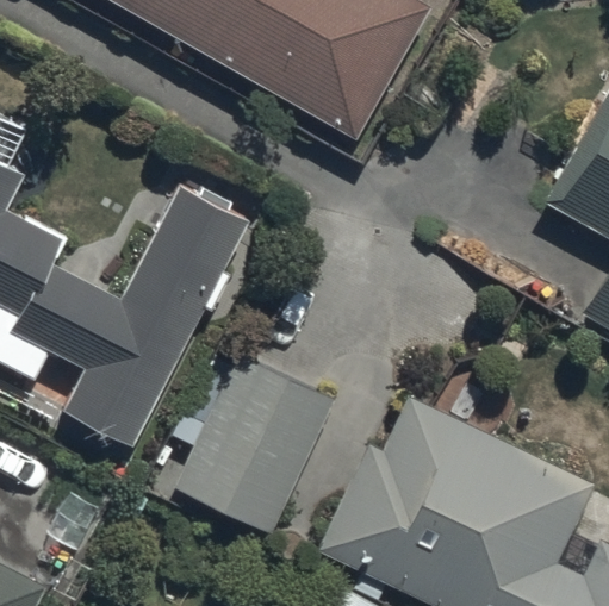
[(107,0),(353,139),(428,7),(415,0),(107,0)]
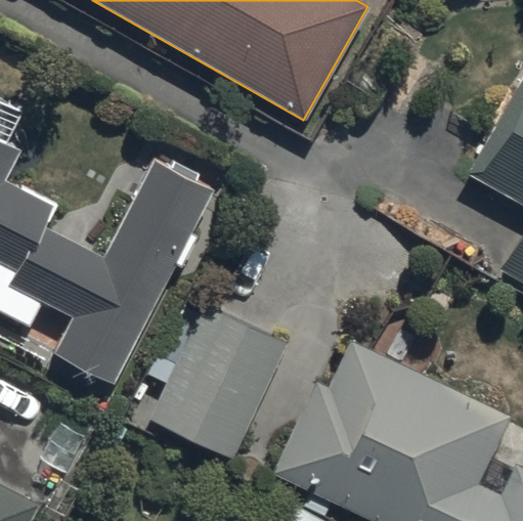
[(522,85),(470,175),(522,206),(522,227),(498,268),(522,281),(522,85)]
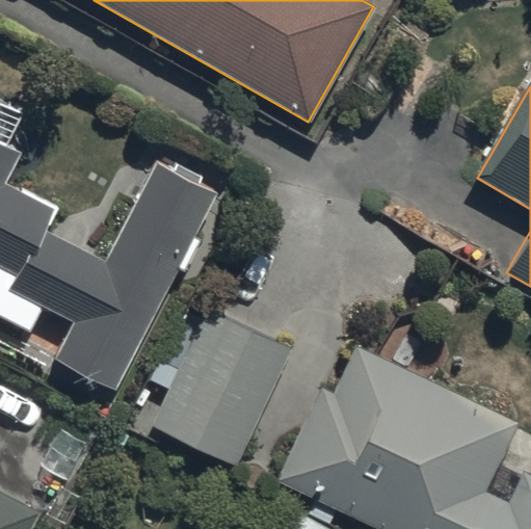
[(215,194),(154,163),(105,262),(47,233),(57,210),(5,184),(22,152),(8,146),(24,112),(0,100),(0,315),(28,329),(41,306),(71,320),(51,361),(115,392),(177,269),(185,273),(202,240),(193,236),(215,194)]
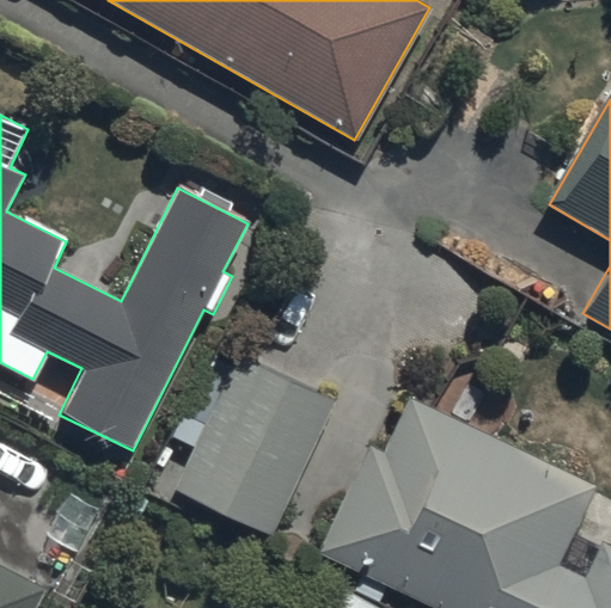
[(333,404),(237,358),(230,370),(209,360),(172,437),(189,446),(167,489),(269,536),(333,404)]
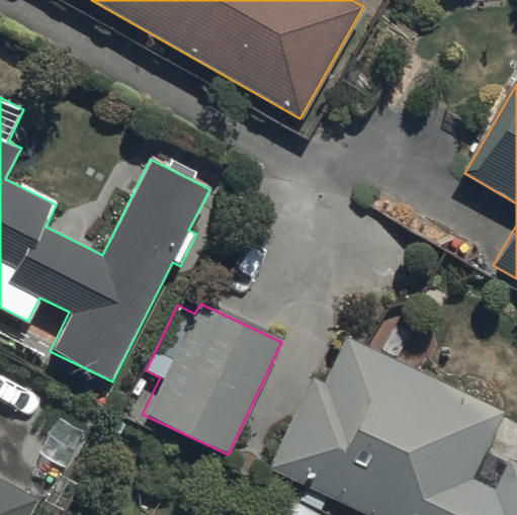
[(270,467),(368,514),(516,514),(516,463),(511,461),(498,489),(474,478),(503,414),(344,339),(323,384),(311,379),(270,467)]
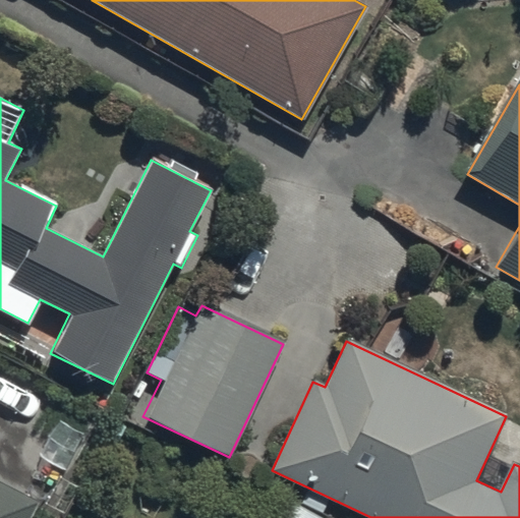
[(0,517),(29,517),(38,500),(0,480),(0,517)]
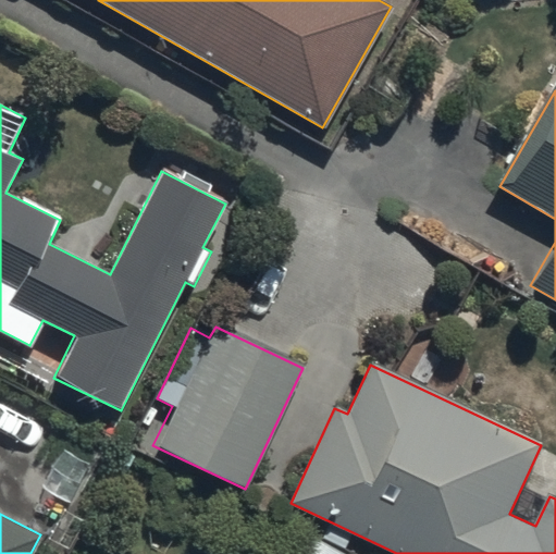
All buildings are outlined.
